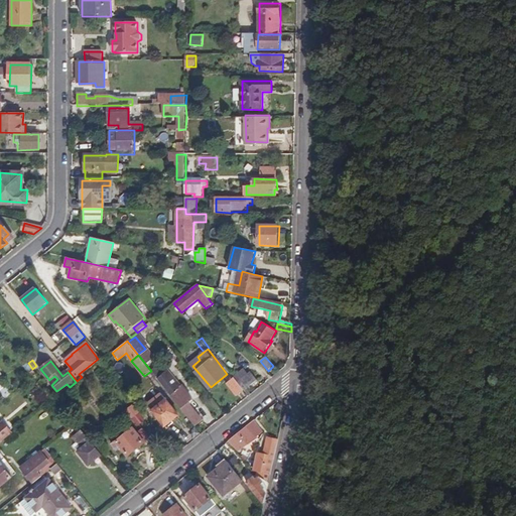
[(69,371),(68,372),(76,382),(77,381),(69,371)]
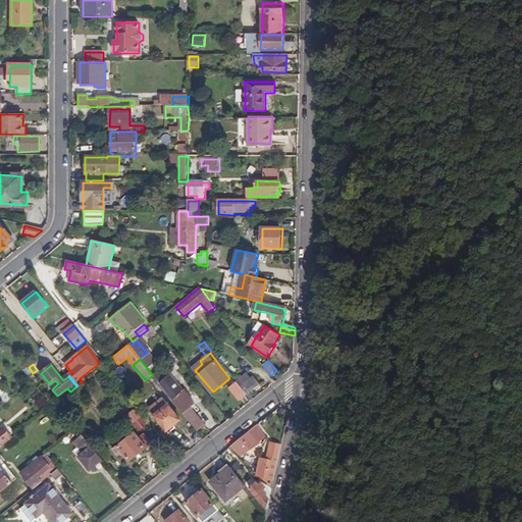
[(0,401),(2,404),(12,399),(0,376),(0,401)]
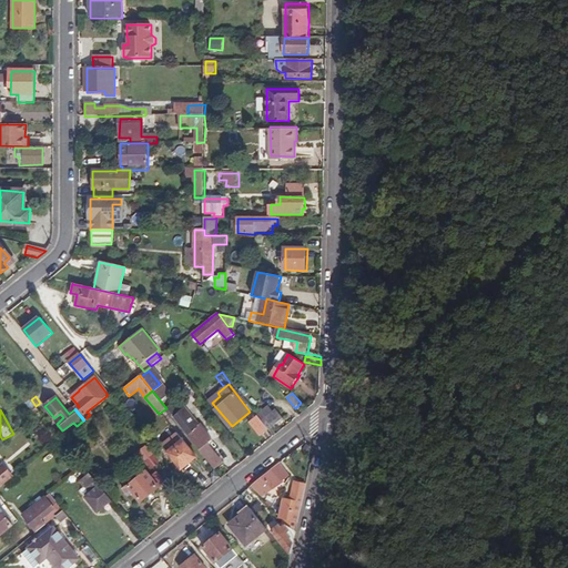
[(173,417),(214,467),(222,463),(206,444),(211,440),(199,426),(195,428),(181,411),(173,417)]
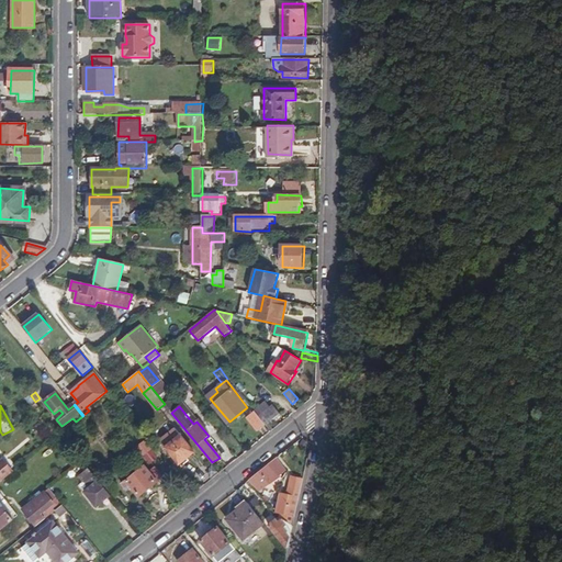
[(248,417),(258,429),(263,425),(255,413),(248,417)]
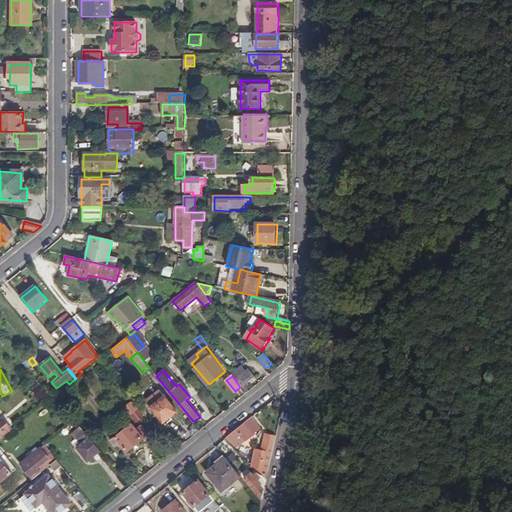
[(177,411),(160,391),(147,401),(164,422),(177,411)]
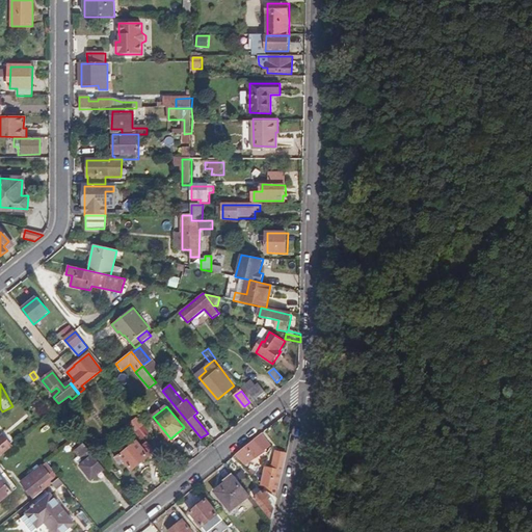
[(133,426),(143,439),(150,434),(138,421),(133,426)]
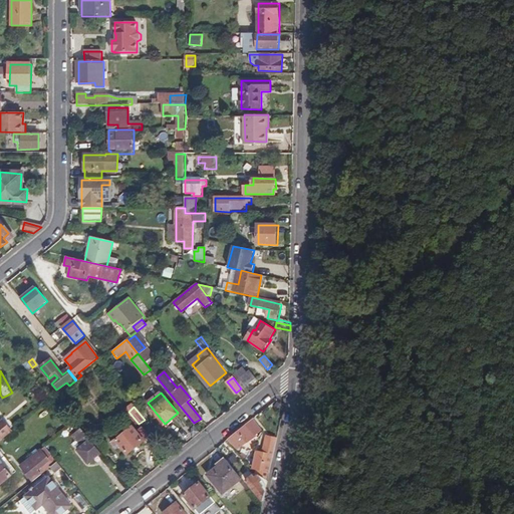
[(0,442),(12,432),(3,421),(0,423),(0,442)]
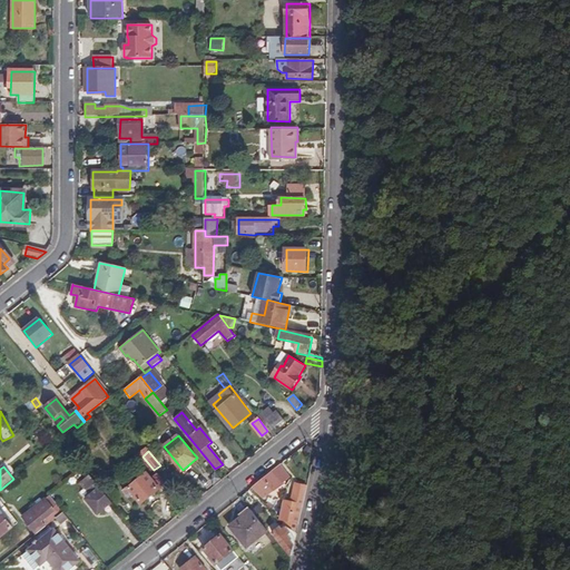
[(282,483),(288,479),(279,467),(253,488),(264,501),(284,485),(282,483)]
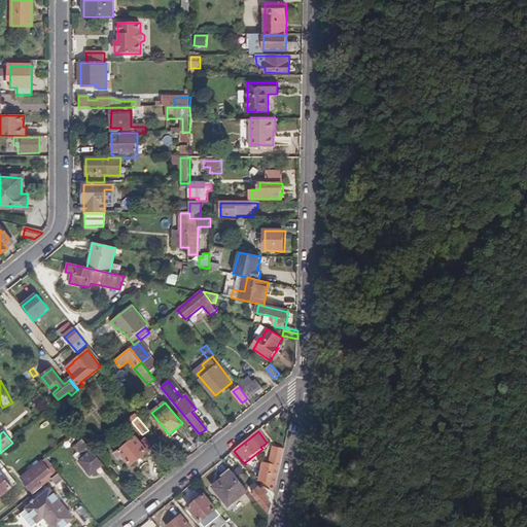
[(140,441),(137,436),(116,453),(120,458),(124,456),(132,465),(154,447),(146,436),(140,441)]
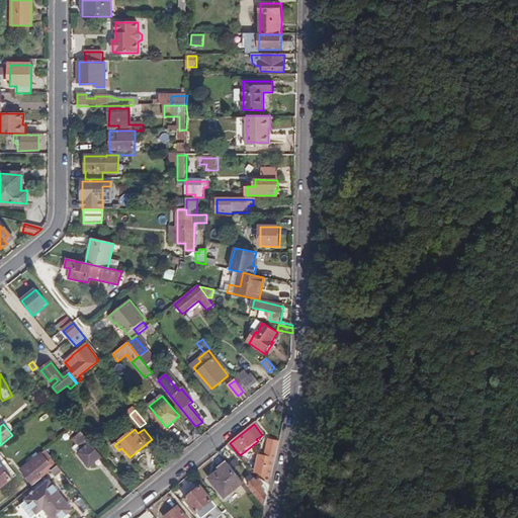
[(78,445),(79,444),(88,438),(84,433),(74,440),(78,445)]
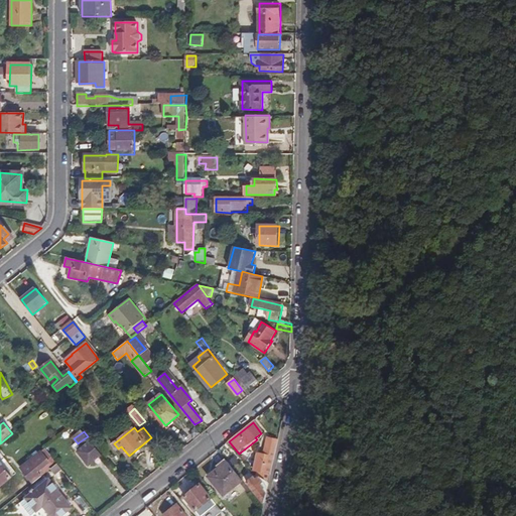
[(79,442),(85,450),(93,443),(88,436),(79,442)]
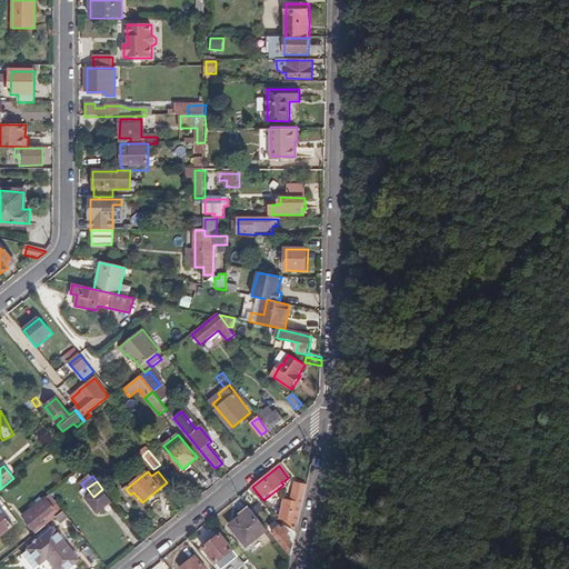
[(282,518),(300,521),(308,485),(296,482),(292,499),(287,498),(282,518)]
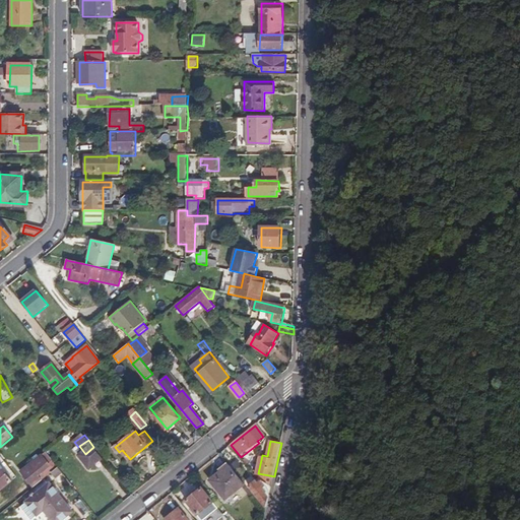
[(92,469),(105,459),(93,447),(85,454),(81,457),(92,469)]
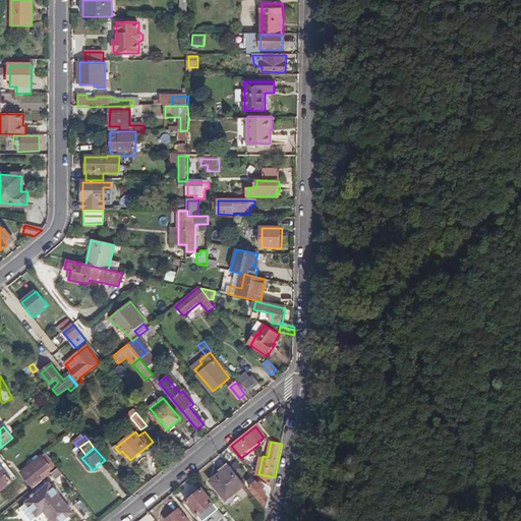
[(22,473),(34,487),(52,473),(58,468),(46,454),(22,473)]
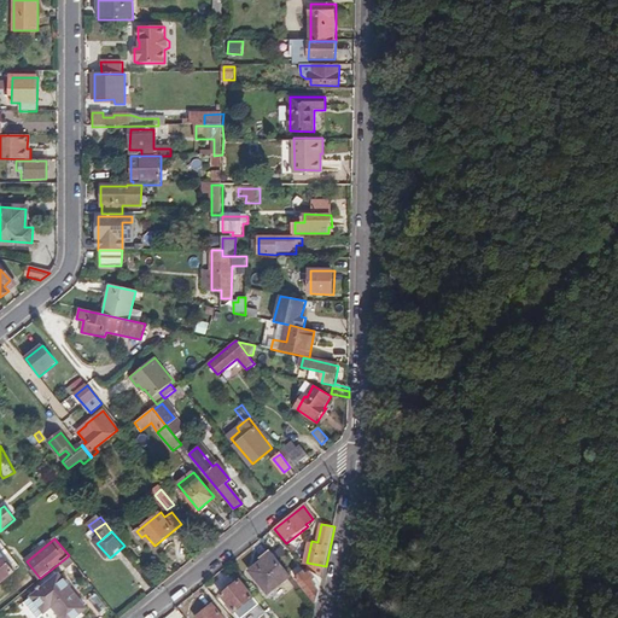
[(269,594),(291,576),(273,553),(251,571),(269,594)]
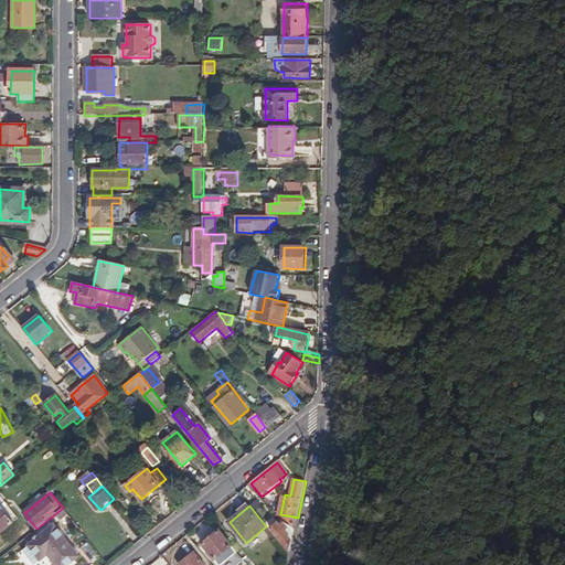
[(63,508),(56,513),(61,520),(67,514),(63,508)]
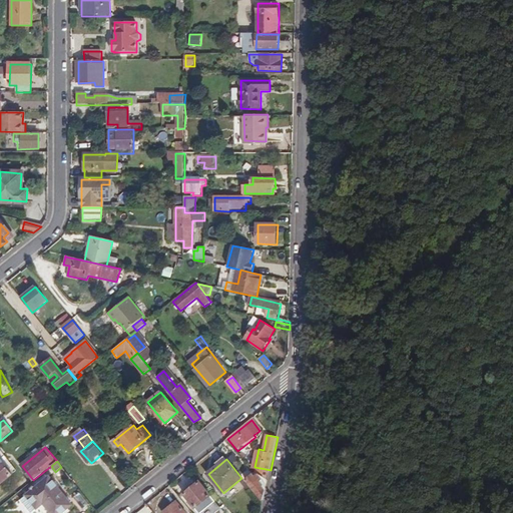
[(0,462),(0,483),(10,475),(0,462)]
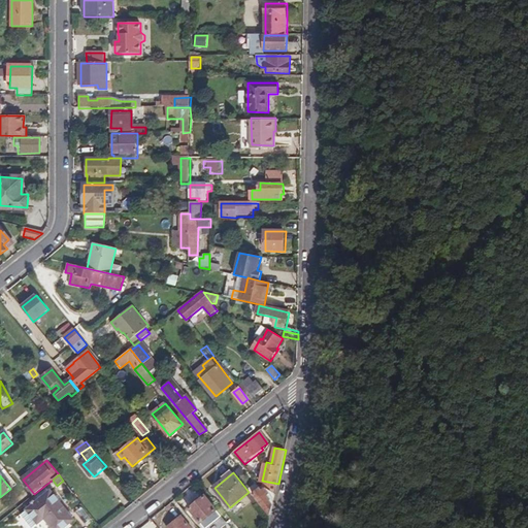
[(254,495),(270,516),(273,504),(260,489),(254,495)]
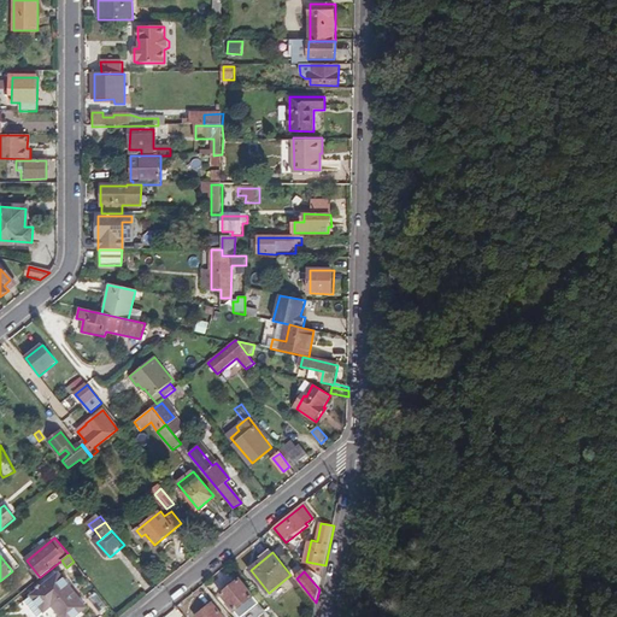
[(52,605),(60,616),(74,616),(87,607),(59,574),(42,587),(41,585),(36,588),(39,591),(30,597),(43,612),(52,605)]
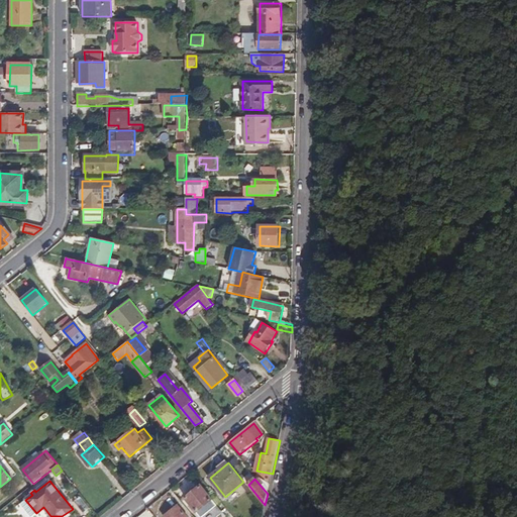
[(186,498),(201,516),(202,516),(217,506),(201,485),(186,498)]
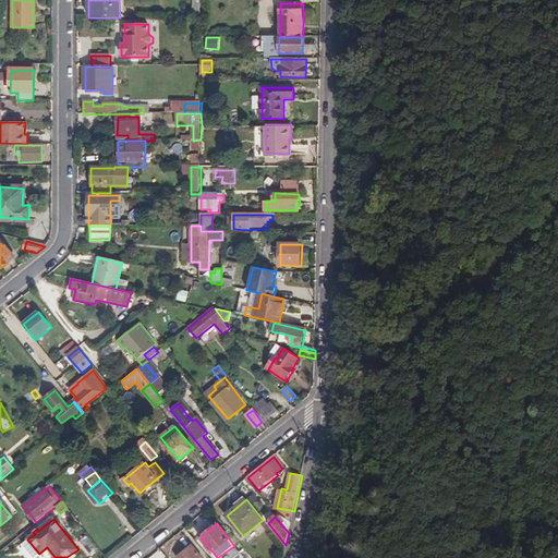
[(91,549),(97,544),(82,526),(75,532),(91,549)]
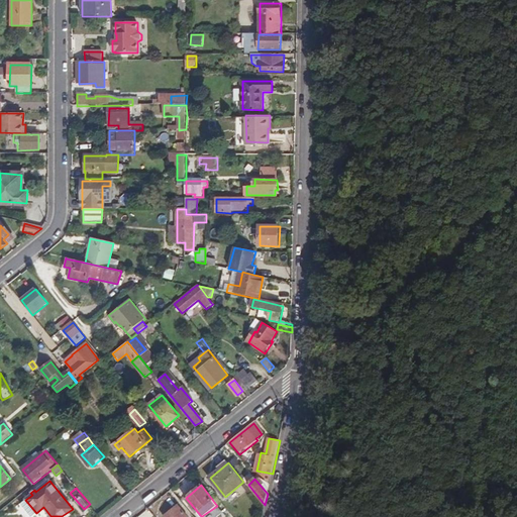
[(186,516),(178,506),(164,516),(186,516)]
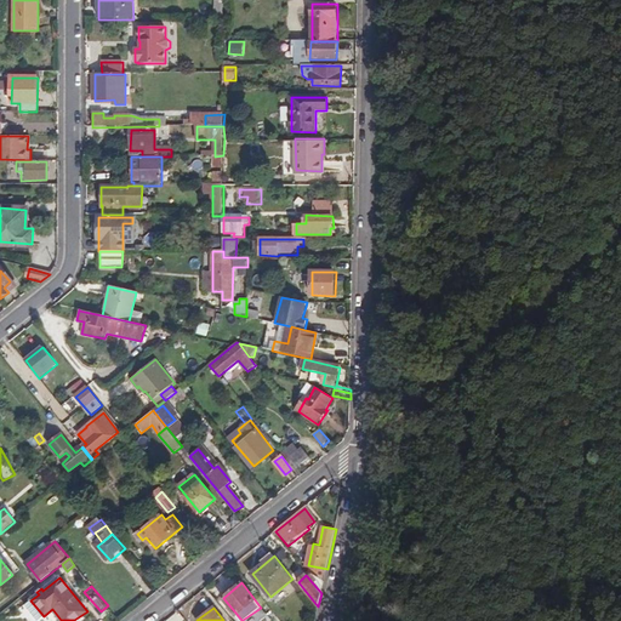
All buildings are outlined.
